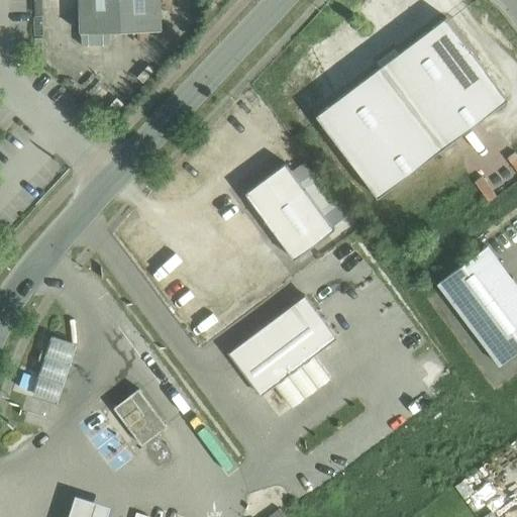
[(168,0),(87,0),(88,1),(89,42),(170,40),(168,0)]
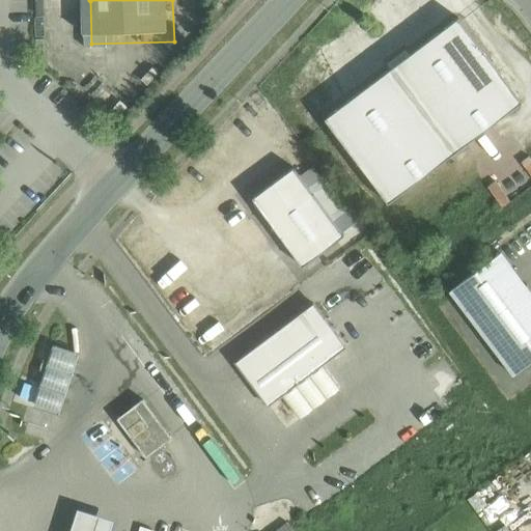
[(456,19),(323,119),(386,204),(520,103),(456,19)]
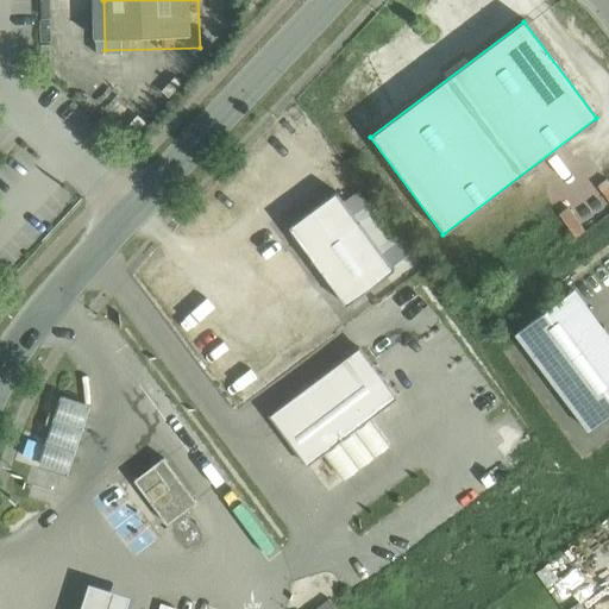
[(326,186),(280,220),(345,306),(390,270),(326,186)]
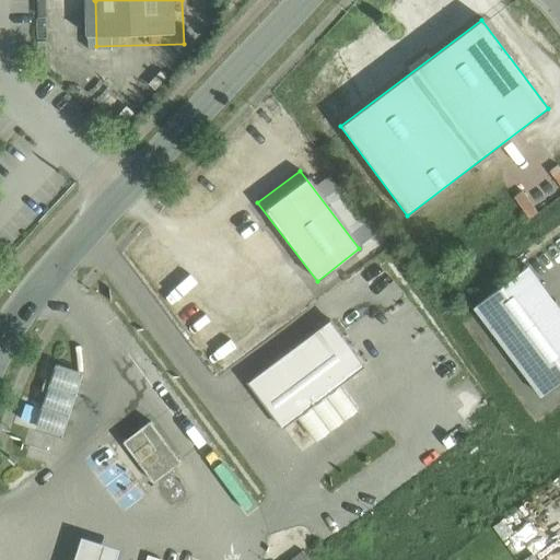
[(559,381),(559,308),(528,266),(474,306),(541,395),(559,381)]
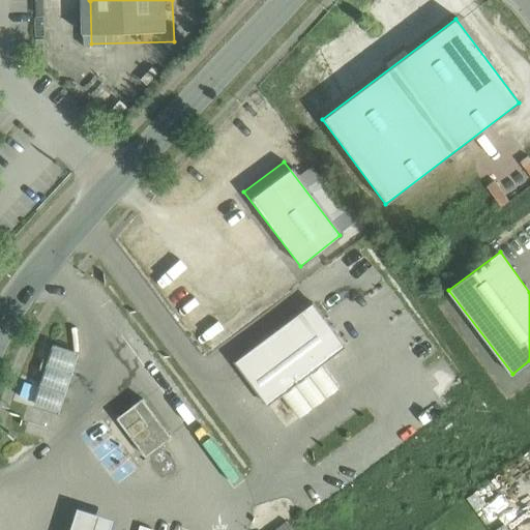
[(316,302),(237,357),(268,402),(283,391),(300,415),(341,386),(323,361),(346,346),(316,302)]
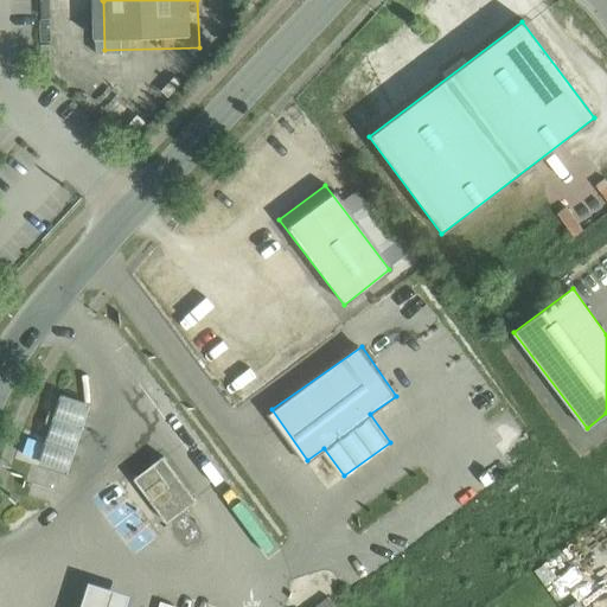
[(64,393),(39,458),(66,468),(91,403),(64,393)]
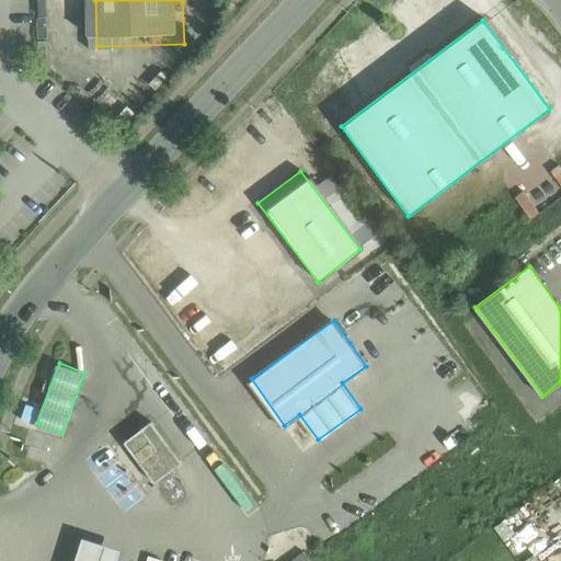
[(156,481),(183,460),(151,420),(124,441),(156,481)]
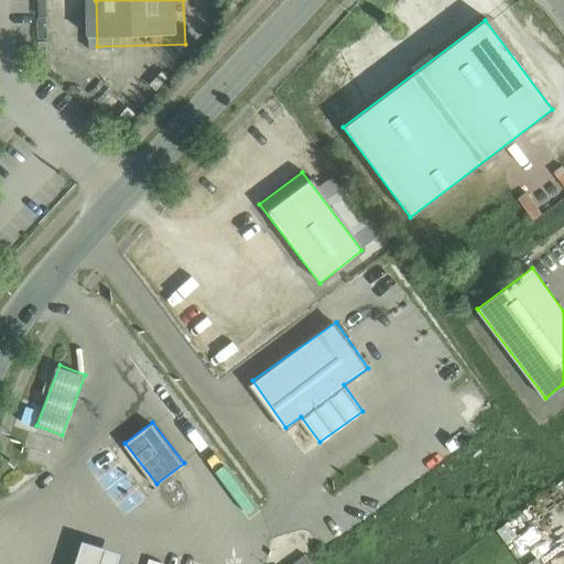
[(118,563),(122,553),(80,540),(73,563),(118,563)]
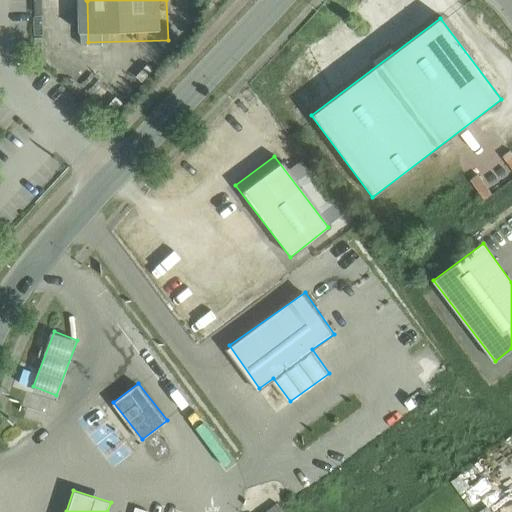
[(283,511),(277,503),(265,511),(283,511)]
